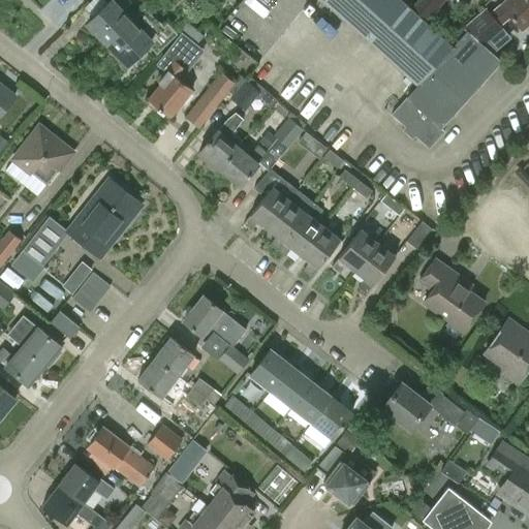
[(88,24),(107,44),(132,19),(122,9),(131,0),(104,0),(109,3),(88,24)]
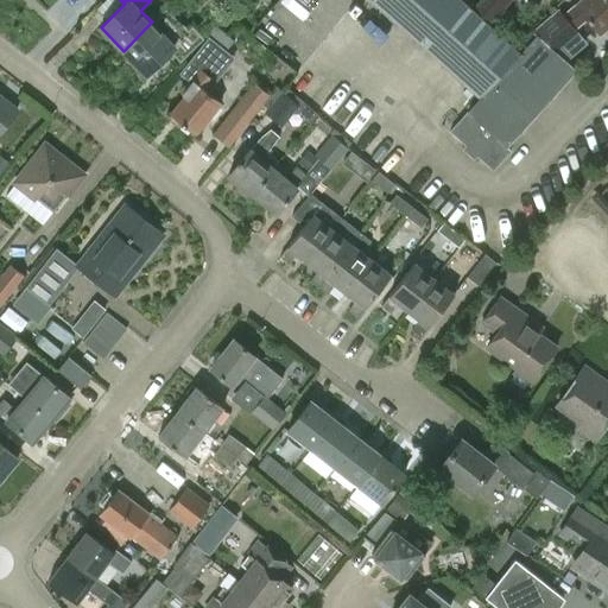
[(607,0),(580,0),(563,16),(558,10),(533,31),(537,35),(520,54),(461,0),(373,0),(373,1),(480,99),(450,132),(492,170),(511,150),(506,146),(576,69),(552,48),(586,17),(600,32),(602,30),(605,32),(607,29),(607,0)]
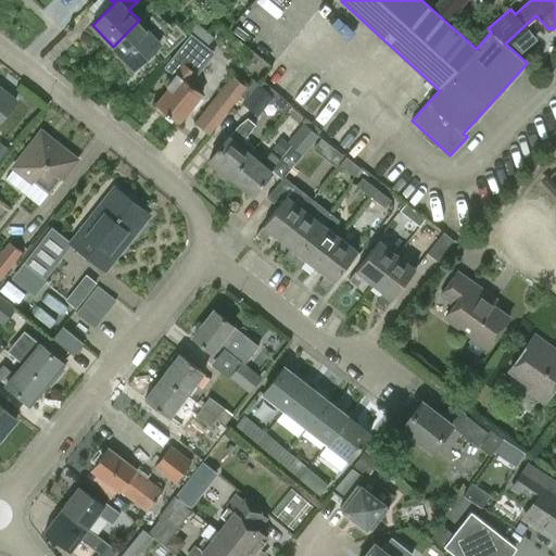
[(441,0),(433,9),(446,21),(465,0),(441,0)]
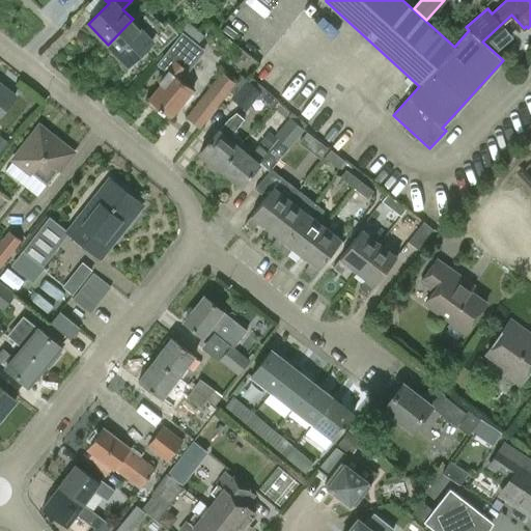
[(145,6),(133,19),(108,45),(128,63),(147,44),(157,53),(177,32),(168,23),(164,26),(145,6)]
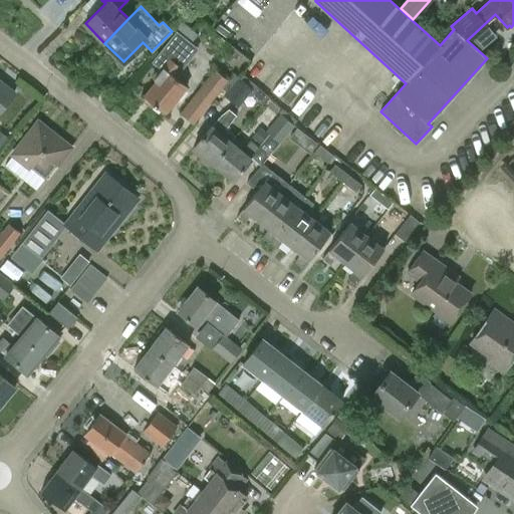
[(175,75),(182,65),(197,46),(176,29),(152,60),(161,67),(153,78),(157,81),(145,96),(166,112),(187,85),(175,75)]
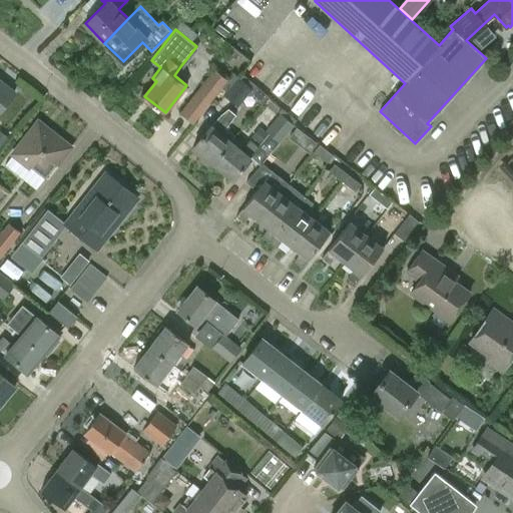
[(213,72),(189,101),(181,112),(193,122),(202,111),(226,82),(213,72)]
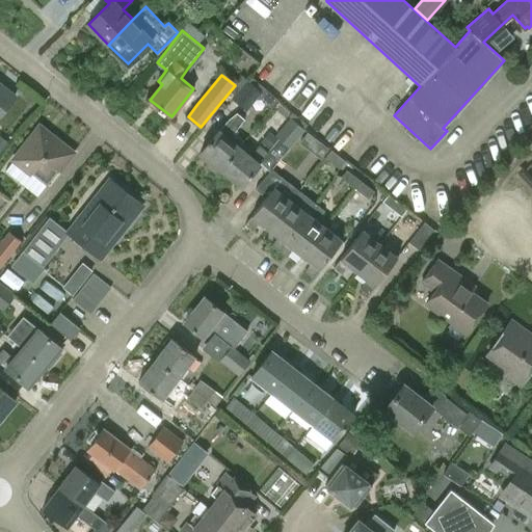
[(261,92),(248,81),(232,100),(247,112),(261,92)]
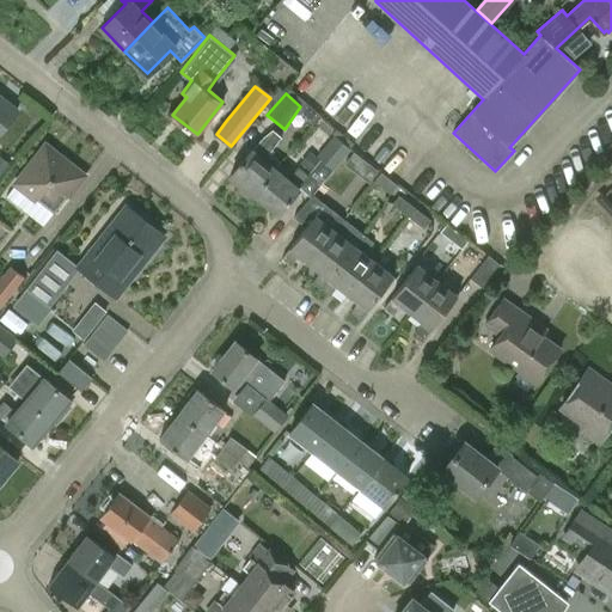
[(0,130),(17,109),(0,96),(0,130)]
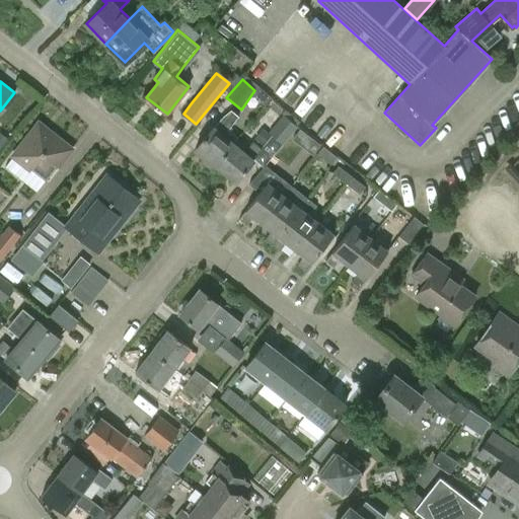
[(215,164),(233,143),(224,135),(238,117),(231,110),(223,116),(196,148),(205,156),(201,161),(211,168),(214,164),(215,164)]
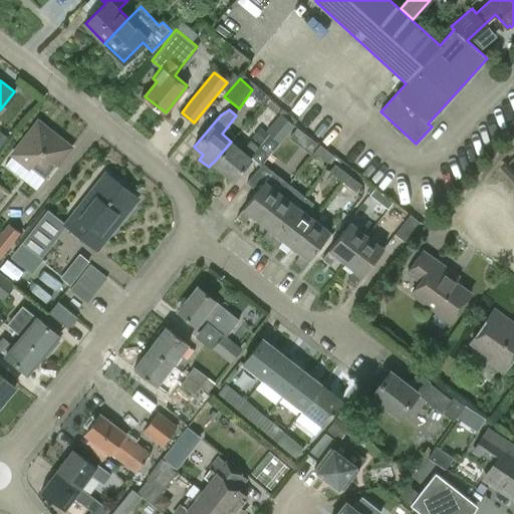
[(294,124),(280,113),(267,132),(280,143),(294,124)]
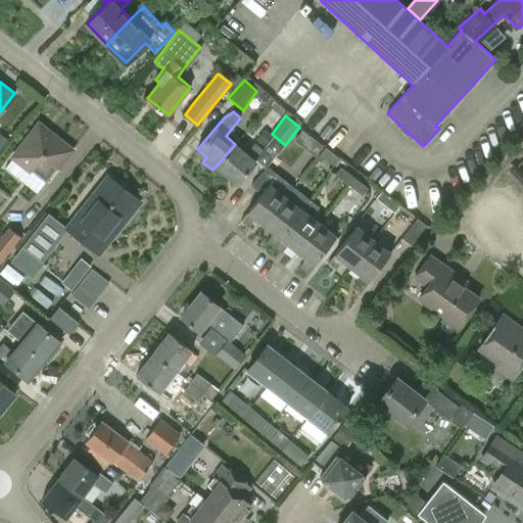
[(32,171),(46,182),(47,182),(72,150),(40,125),(15,157),(6,168),(24,182),(24,181),(32,171)]
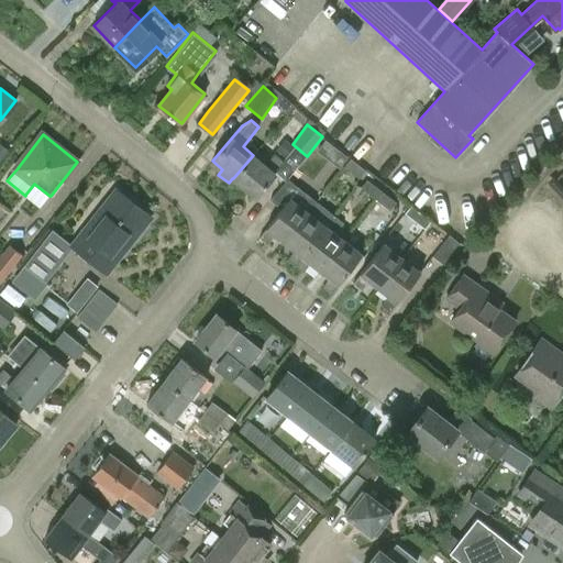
[(326,141),(317,152),(340,169),(349,158),(326,141)]
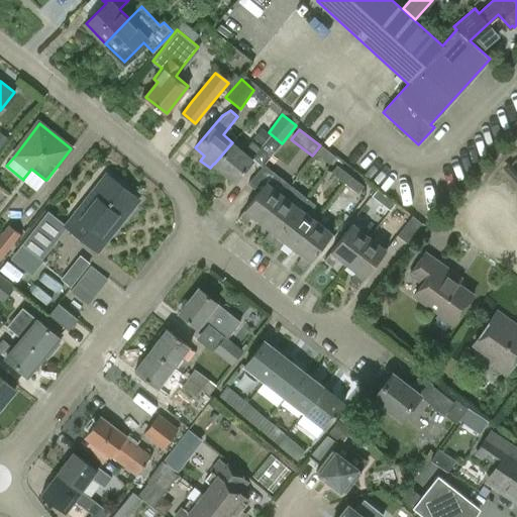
[(243,151),(232,142),(214,164),(234,181),(262,147),(252,140),(243,151)]
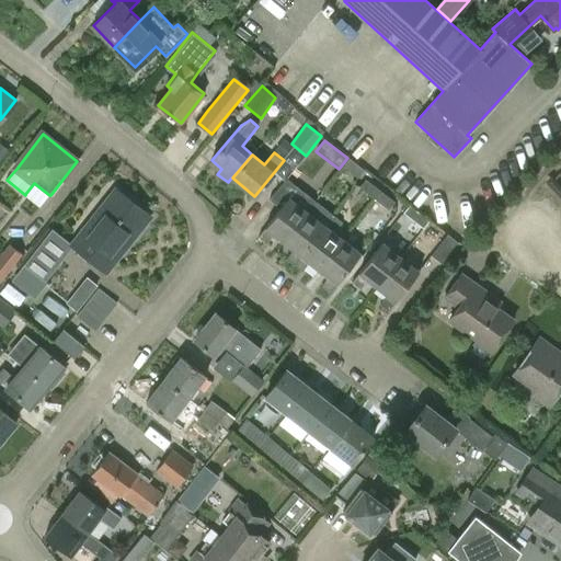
[(357,176),(363,170),(348,158),(343,165),(357,176)]
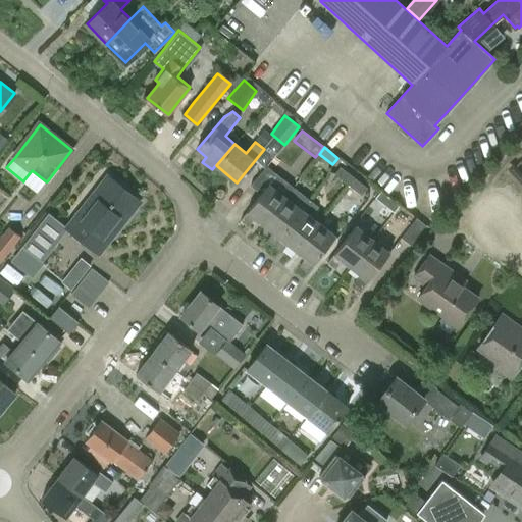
[(255,217),(264,224),(286,196),(295,186),(267,165),(251,185),(262,193),(241,219),(249,225),(255,217)]
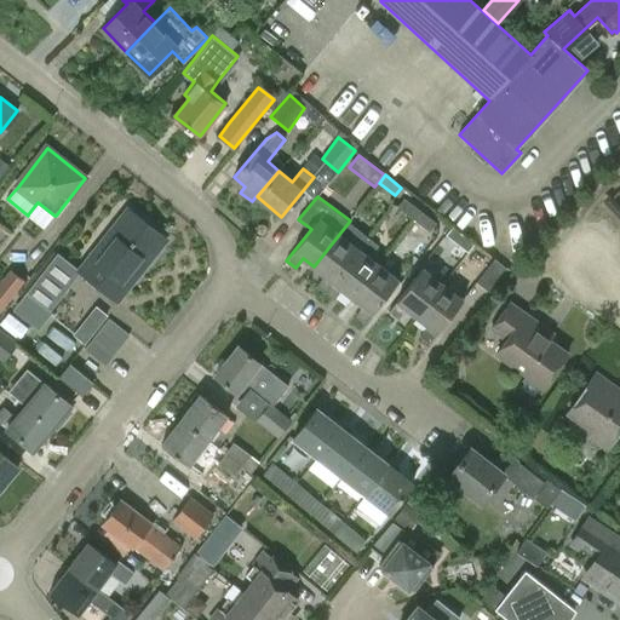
[(397,206),(414,219),(420,211),(405,197),(397,206)]
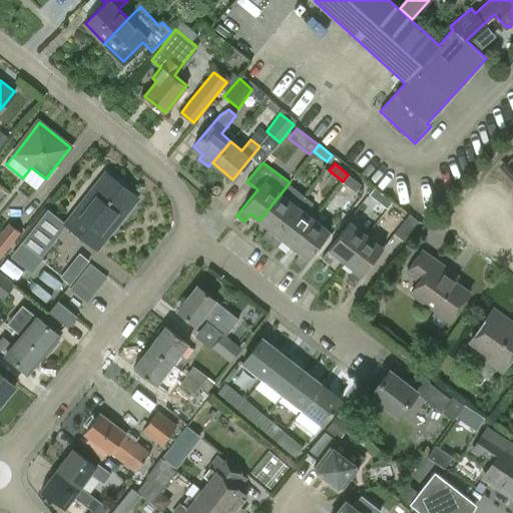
[(107,172),(67,221),(50,208),(25,240),(13,255),(35,272),(46,257),(45,255),(68,224),(98,248),(138,197),(107,172)]
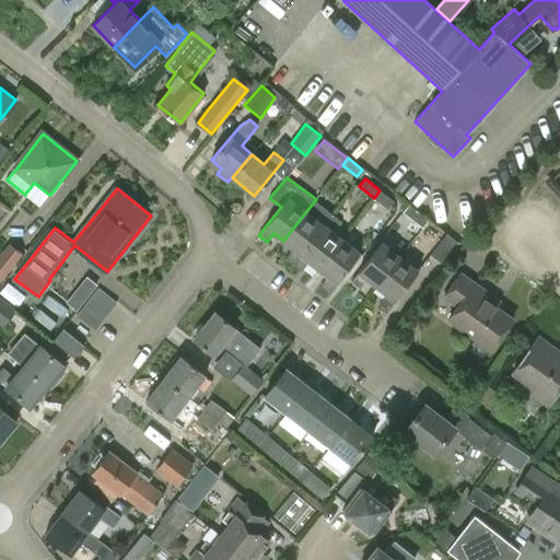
[(395,201),(380,190),(374,198),(388,209),(395,201)]
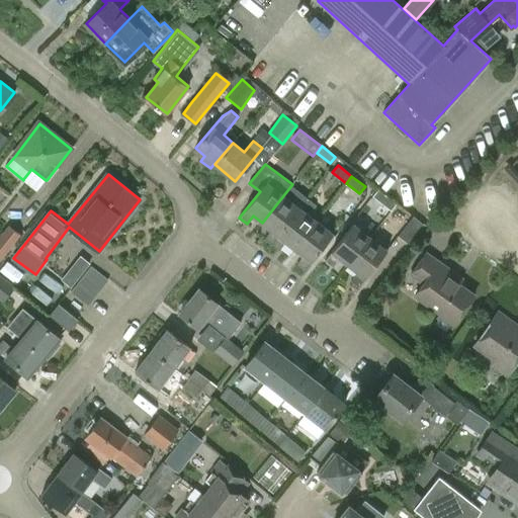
[(292,184),(284,194),(262,223),(271,230),(265,238),(272,244),(300,207),(309,197),(292,184)]
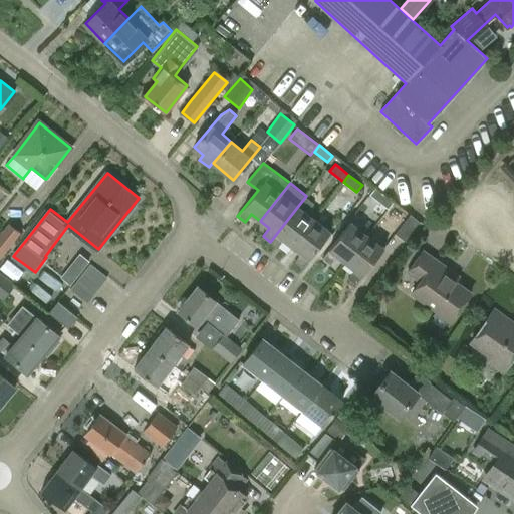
[(392,202),(379,192),(374,198),(388,209),(392,202)]
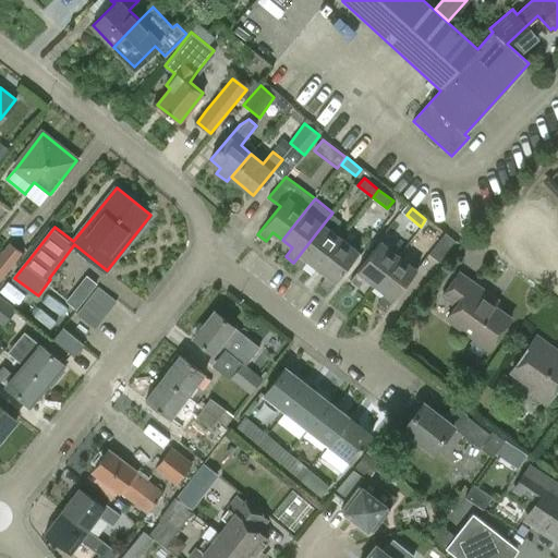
[(307,259),(317,268),(342,237),(324,223),(293,263),(301,268),(307,259)]
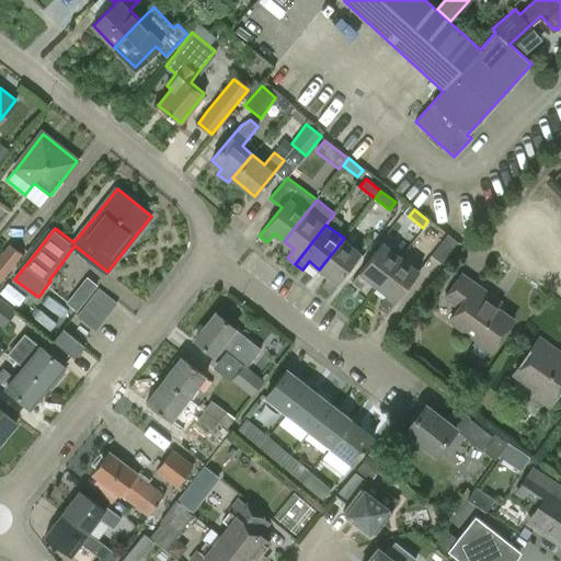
[(457,242),(447,235),(432,255),(442,263),(457,242)]
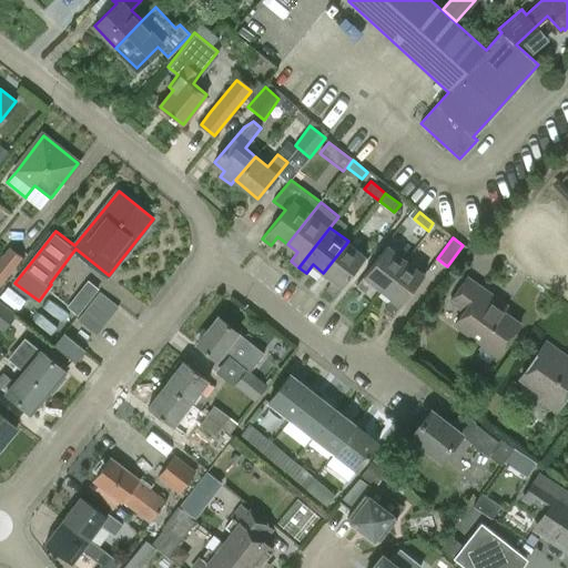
[(366,255),(348,241),(323,273),(333,280),(326,288),(335,295),(366,255)]
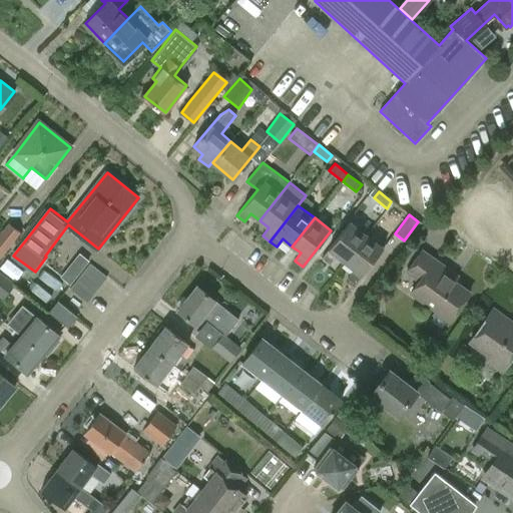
[(337,255),(346,262),(368,233),(352,221),(323,258),(331,264),(337,255)]
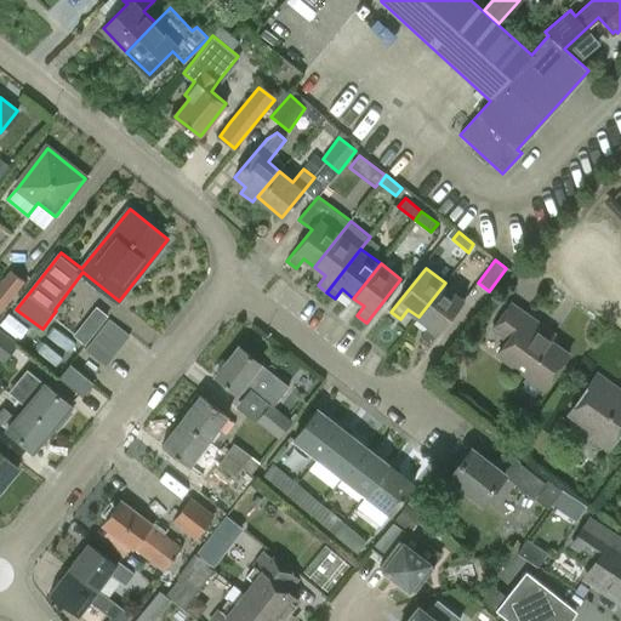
[(0,312),(26,281),(11,269),(0,283),(0,312)]
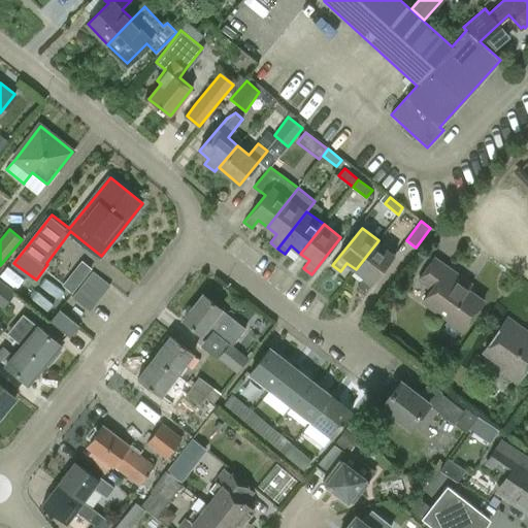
[(395,254),(378,240),(356,269),(365,276),(358,286),(366,291),(395,254)]
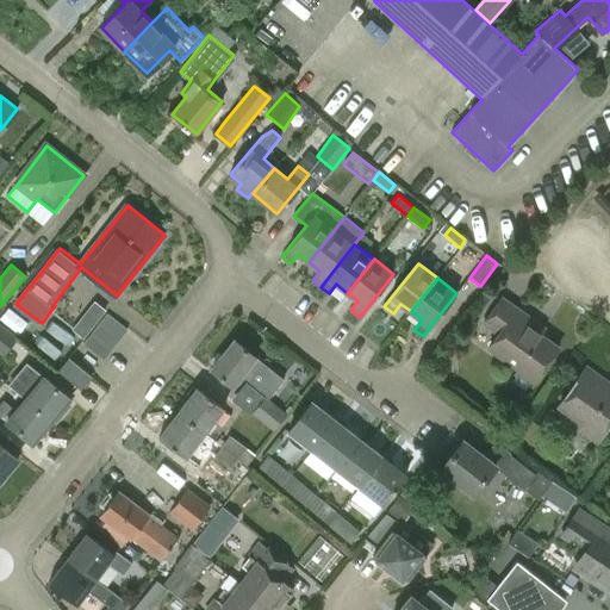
[(499,332),(489,347),(534,380),(559,347),(529,325),(534,319),(503,297),(485,322),(499,332)]
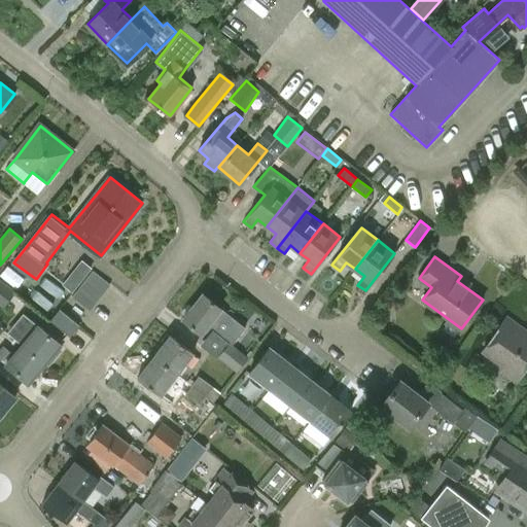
[(86,279),(104,292),(111,284),(94,271),(86,279)]
